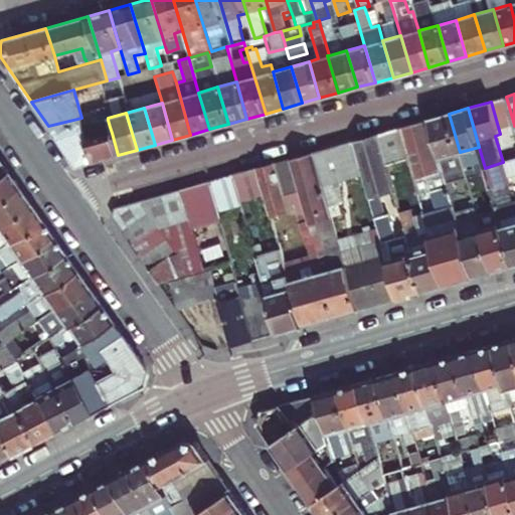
[(449,114),(428,119),(439,158),(446,183),(459,179),(467,177),(465,171),(460,152),(449,114)]
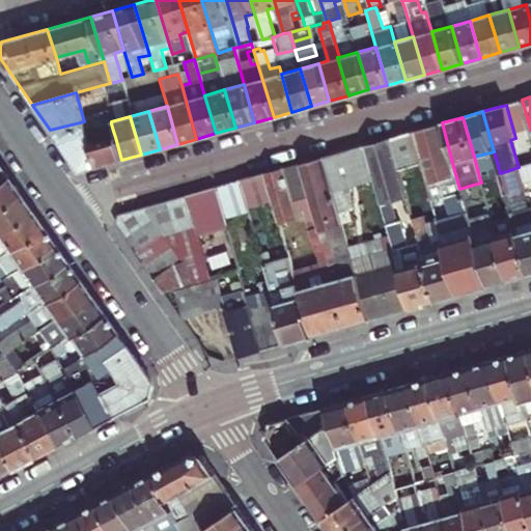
[(98,166),(90,144),(84,121),(50,130),(76,167),(84,170),(98,166)]
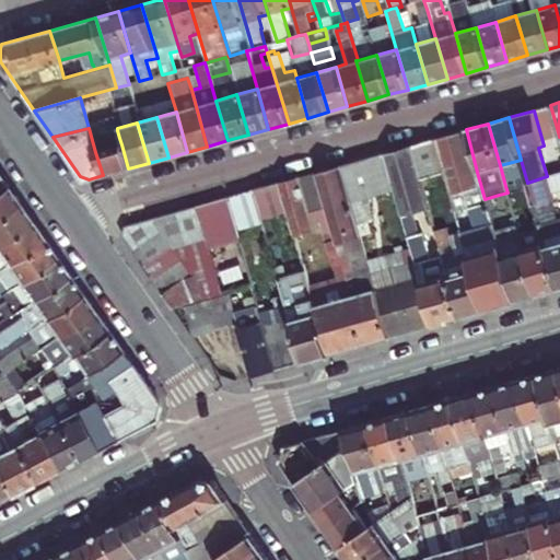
[(466,252),(482,311),(514,302),(498,242),(494,234),(487,207),(485,199),(477,172),(466,129),(434,139),(444,174),(455,211),(468,208),(475,230),(461,233),(466,252)]
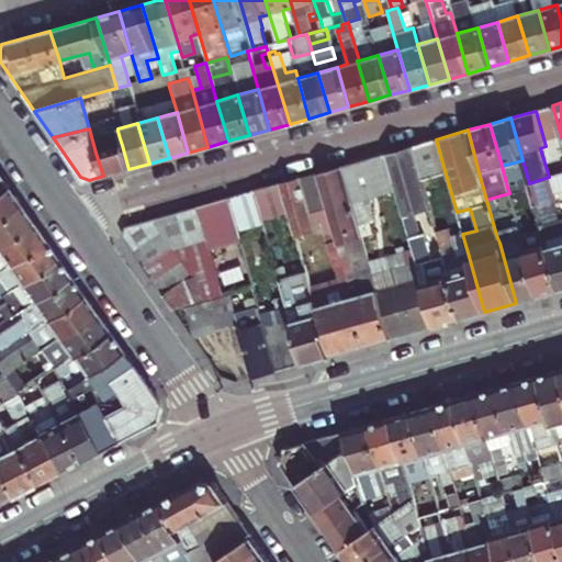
[(436,139),(413,146),(423,181),(446,175),(436,139)]
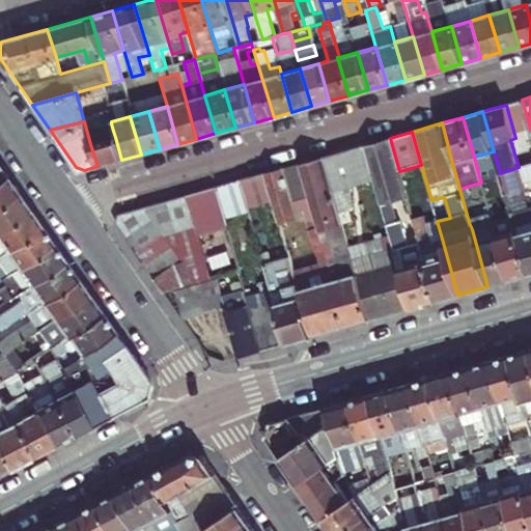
[(98,166),(121,160),(115,137),(90,144),(98,166)]
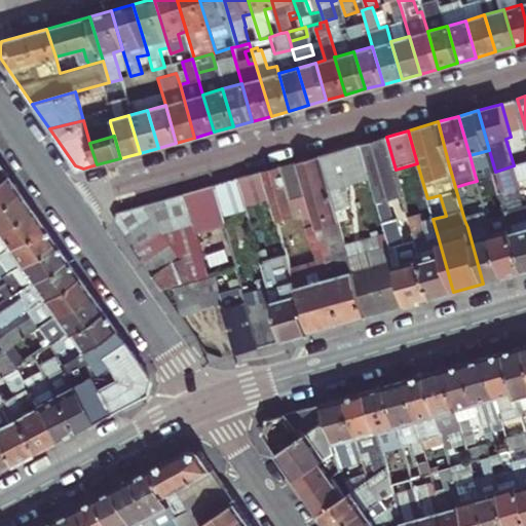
[(377,200),(378,203),(403,196),(396,170),(386,137),(362,143),(371,179),(377,200)]
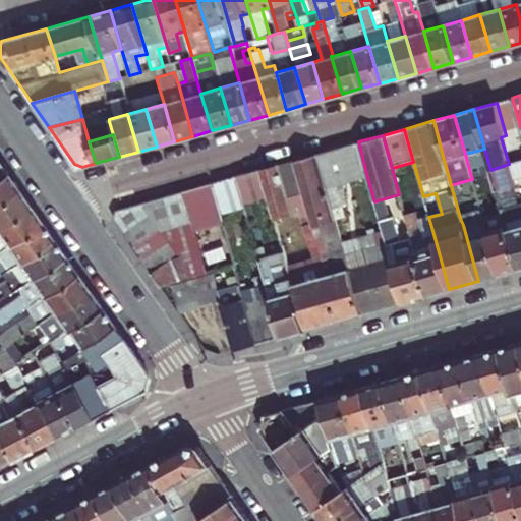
[(315,154),(326,189),(367,177),(358,141),(315,154)]
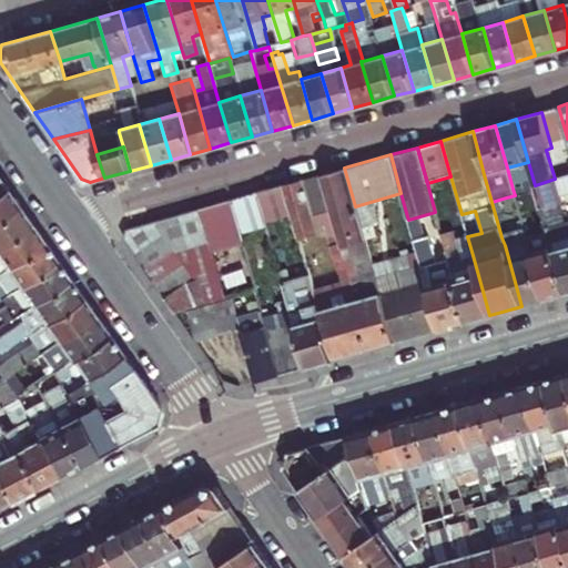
[(363,298),(356,300),(371,348),(394,342),(382,301),(364,236),(355,206),(344,168),(321,174),(328,203),(333,217),(338,215),(353,266),(354,266),(363,298)]
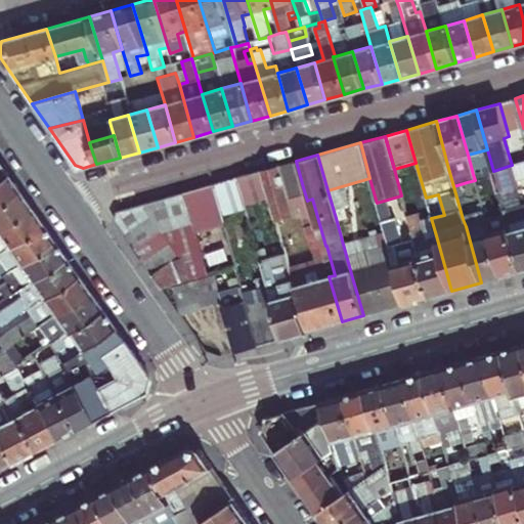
[(262,171),(269,197),(289,191),(303,187),(296,161),(262,171)]
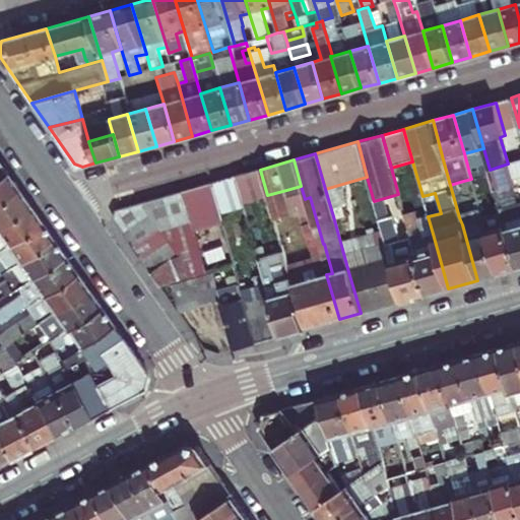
[(490,170),(491,174),(494,186),(501,208),(502,213),(518,268),(519,267),(519,203),(517,205),(511,186),(514,184),(508,164),(490,170)]
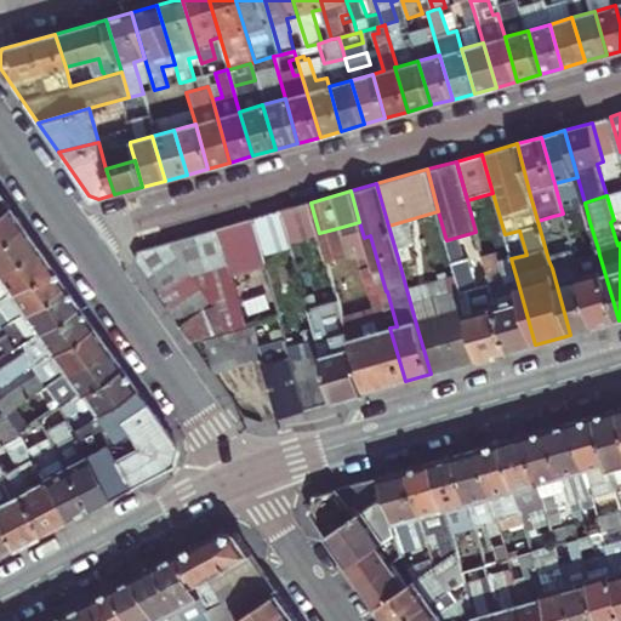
[(319,233),(311,203),(290,209),(300,240),(319,234),(319,233)]
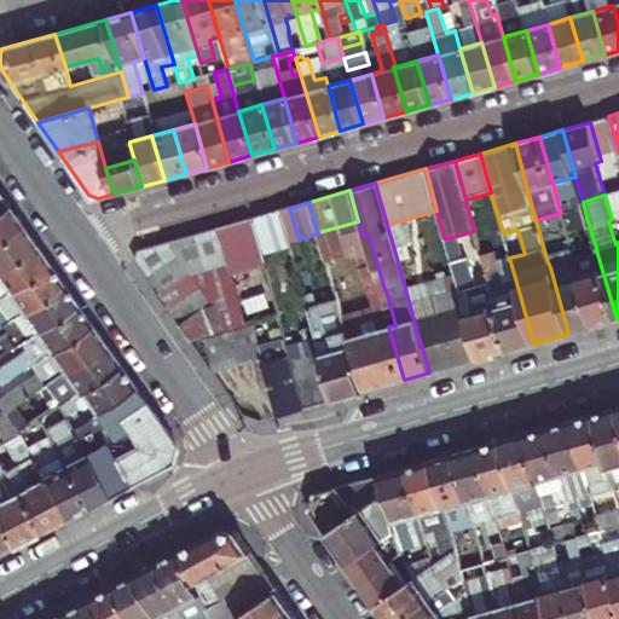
[(0,237),(21,224),(6,203),(0,208),(0,237)]
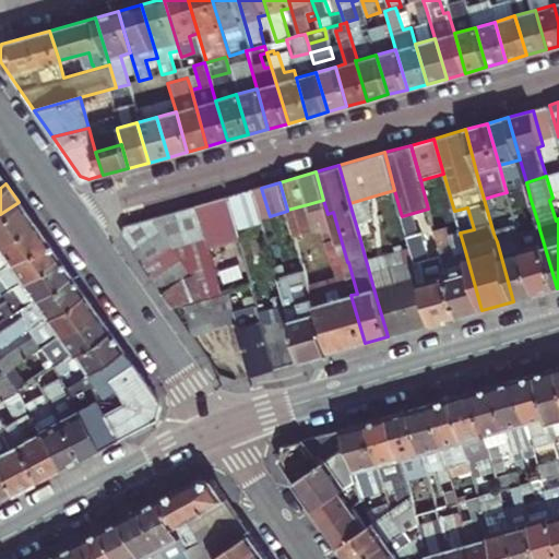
[(527,187),(512,191),(507,192),(508,200),(510,205),(531,200),(527,187)]
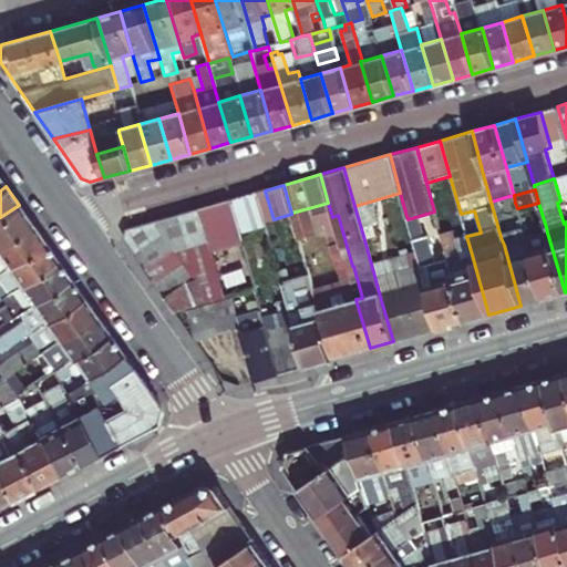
[(257,192),(236,198),(245,230),(266,224),(257,192)]
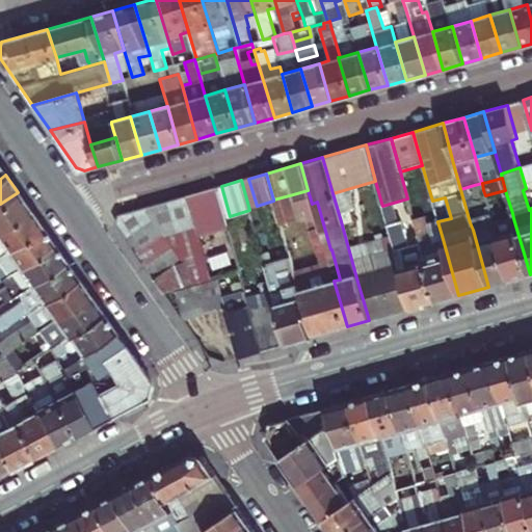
[(460,189),(462,196),(483,190),(482,183),(474,185),(460,189)]
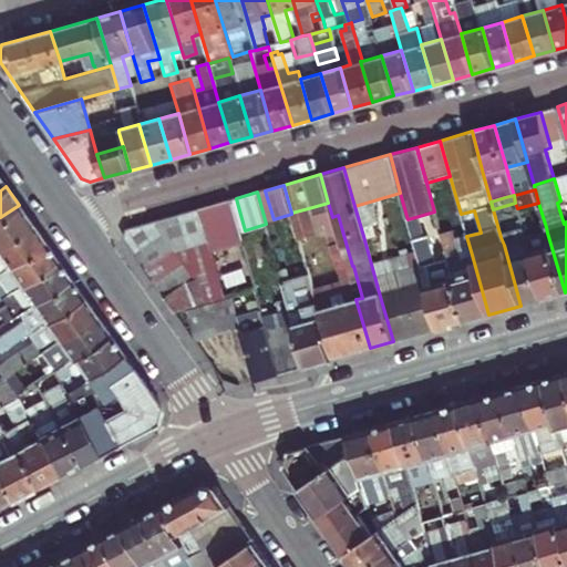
[(246,269),(226,202),(204,207),(224,276),(236,272),(238,284),(222,288),(224,297),(233,295),(255,288),(249,269),(246,269)]
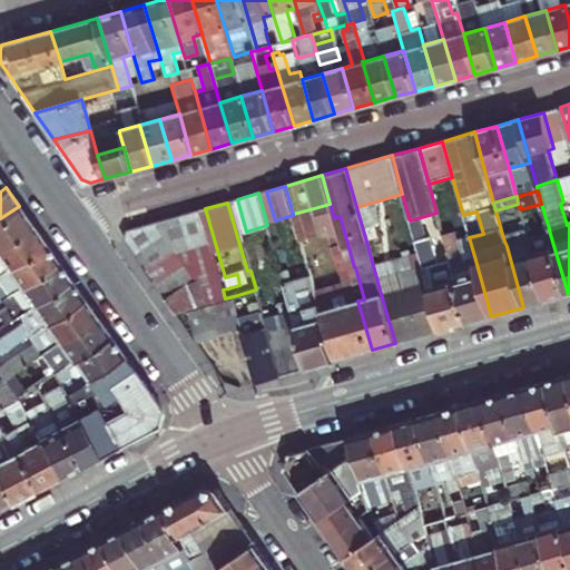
[(0,246),(31,224),(19,206),(0,218),(0,246)]
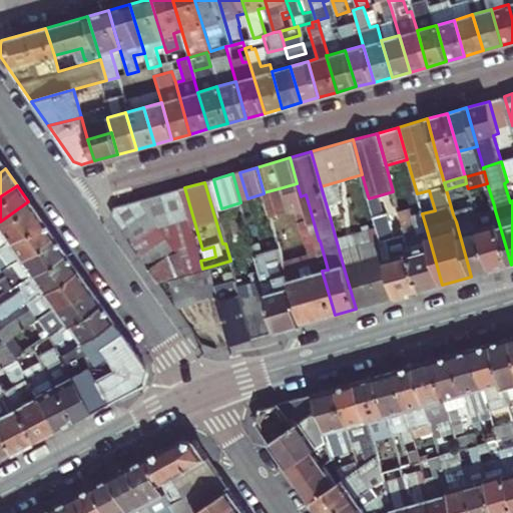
[(289,210),(283,187),(264,192),(264,193),(271,216),(289,210)]
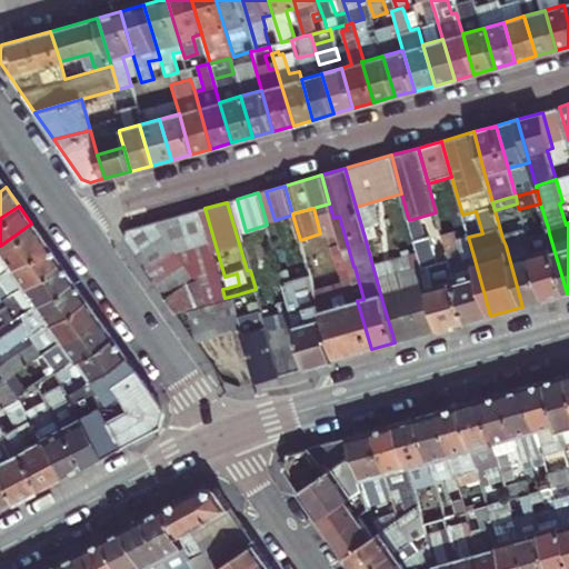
[(196,280),(183,263),(176,253),(190,249),(209,243),(198,210),(180,215),(153,222),(128,229),(123,238),(136,255),(145,269),(155,283),(165,298),(175,312),(205,303),(198,282),(196,280)]
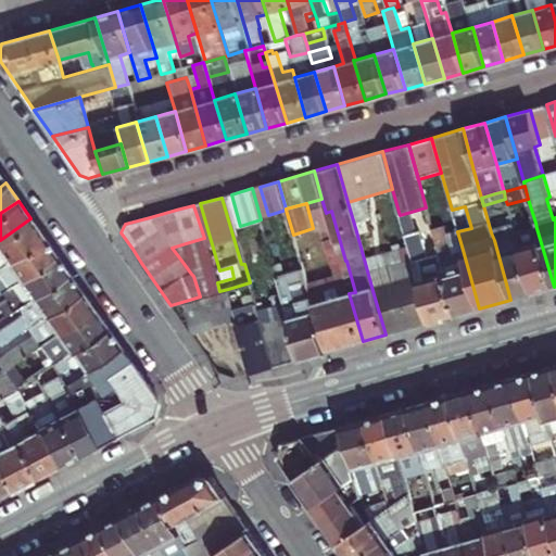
[(0,266),(8,262),(43,237),(30,218),(0,240),(0,266)]
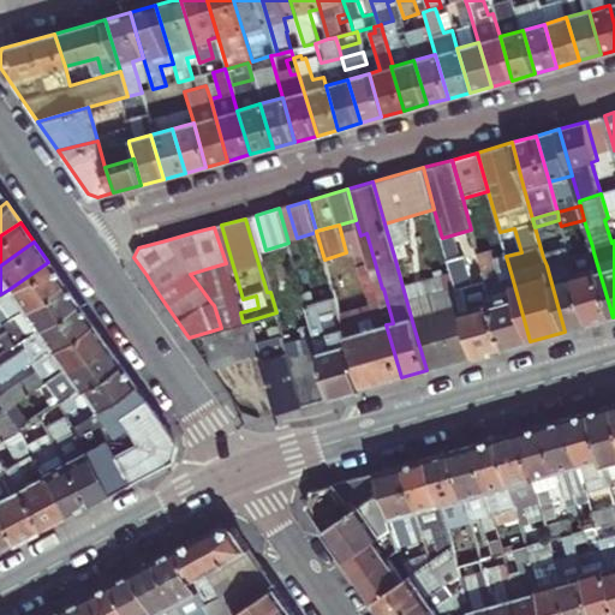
[(478,254),(485,280),(505,348),(530,341),(512,276),(501,280),(499,272),(494,256),(490,256),(489,251),(478,254)]
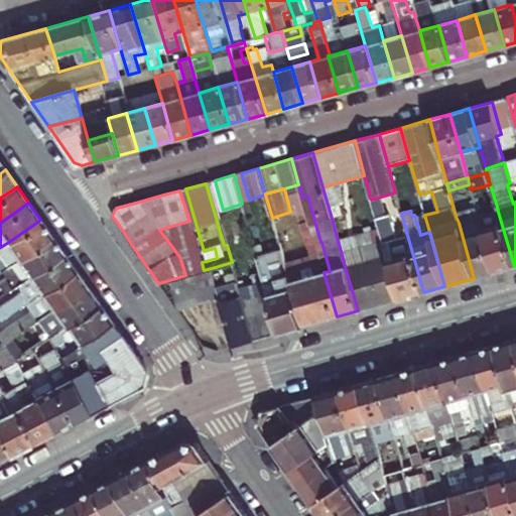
[(477,213),(494,272),(514,266),(498,212),(484,216),(483,211),(477,213)]
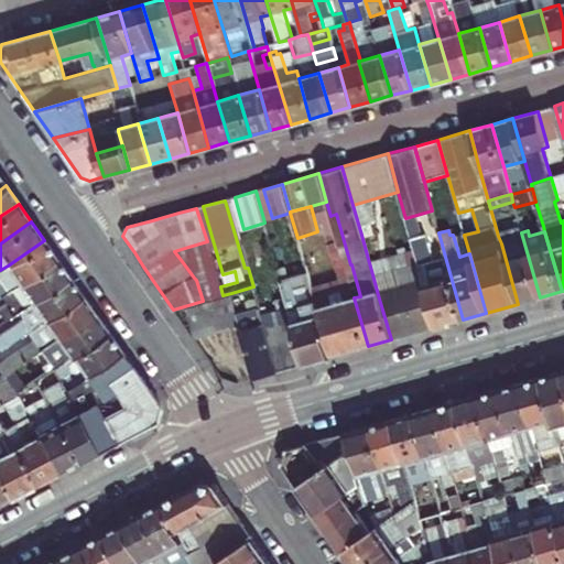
[(516,239),(501,243),(518,304),(540,297),(521,232),(514,235),(516,239)]
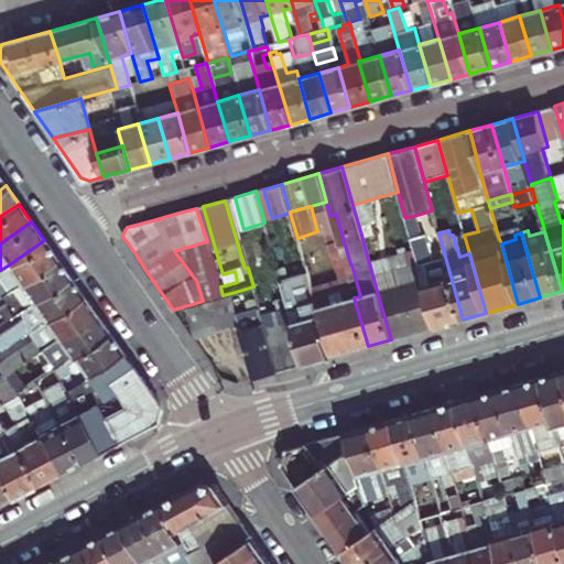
[(463,320),(445,257),(426,262),(419,236),(412,238),(425,285),(437,327),(463,320)]
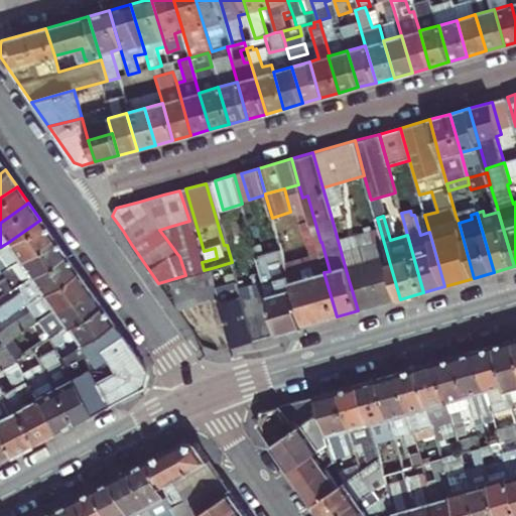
[(51,236),(40,220),(7,243),(12,251),(0,258),(0,268),(2,271),(18,259),(51,236)]
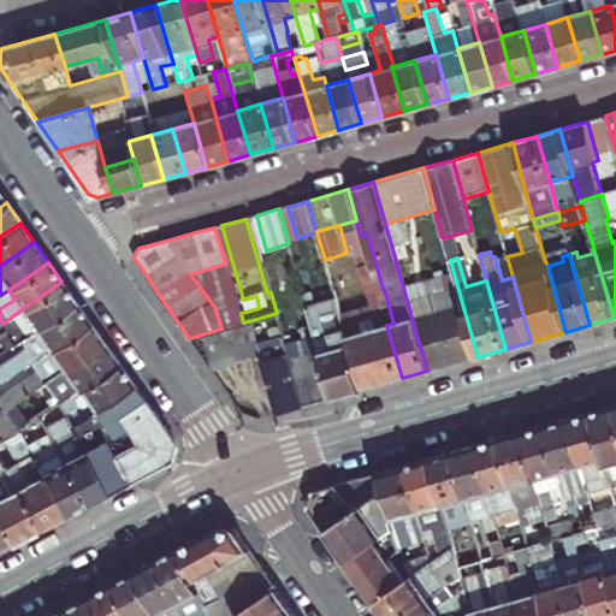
[(76,301),(61,282),(22,309),(28,319),(9,332),(16,343),(22,341),(76,301)]
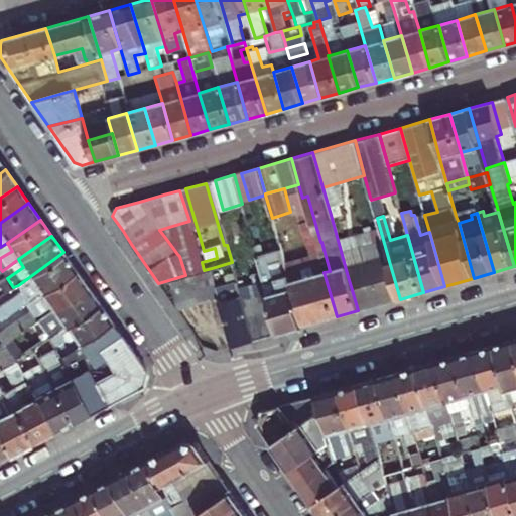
[(303,327),(291,282),(288,274),(281,248),(263,254),(261,245),(255,248),(261,270),(268,294),(279,333),(303,327)]
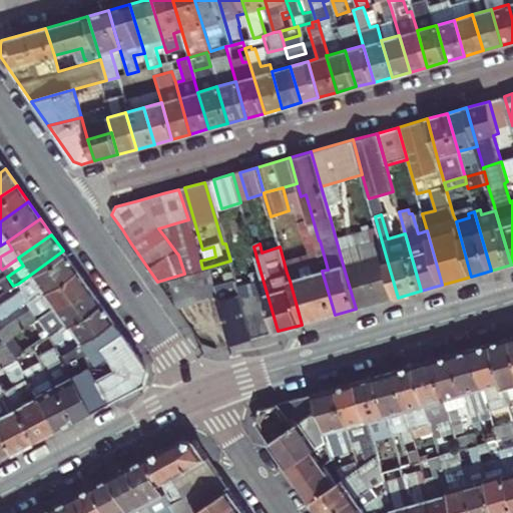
[(29,300),(75,268),(63,250),(18,284),(22,291),(19,294),(25,303),(29,300)]
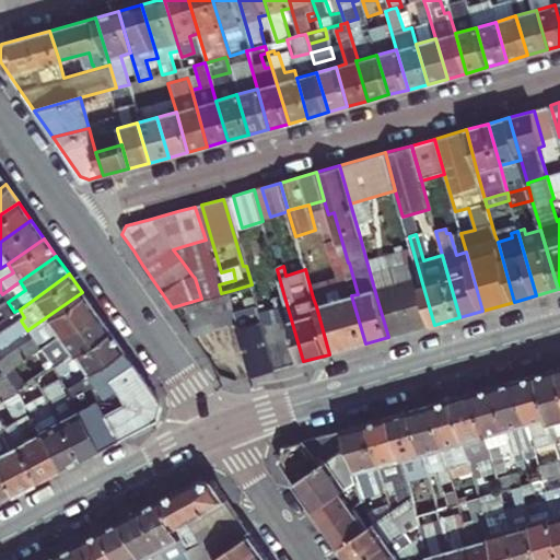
[(388,337),(434,325),(422,283),(376,296),(388,337)]
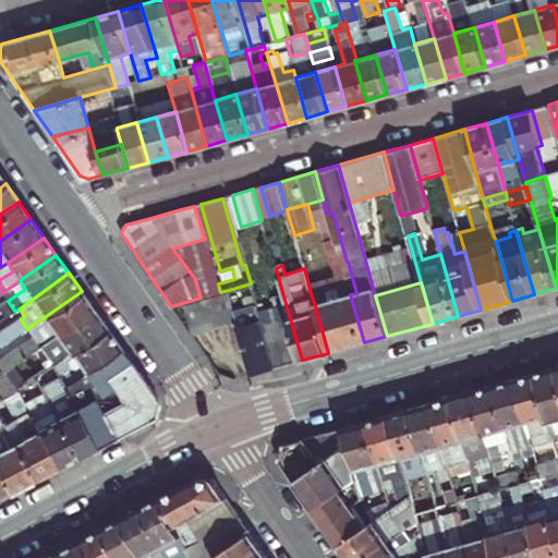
[(250,287),(229,292),(232,304),(253,299),(250,287)]
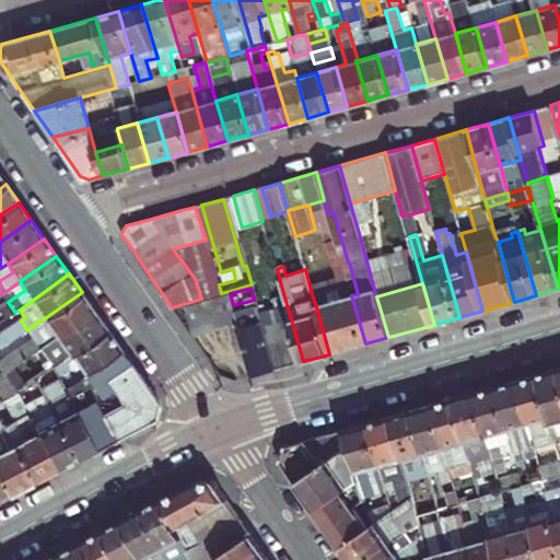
[(94,311),(82,292),(32,327),(37,336),(33,338),(39,349),(94,311)]
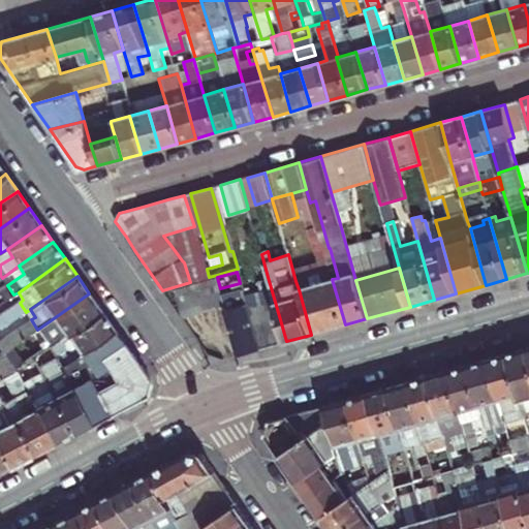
[(198,312),(211,309),(224,305),(221,290),(220,288),(217,277),(204,281),(191,285),(176,289),(185,316),(198,312)]
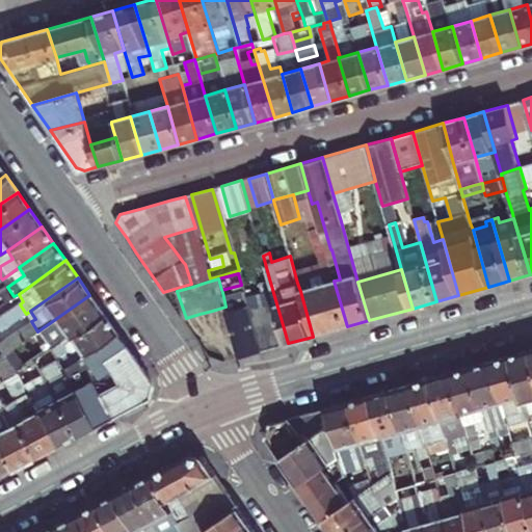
[(347,326),(334,281),(300,291),(313,337),(347,326)]
